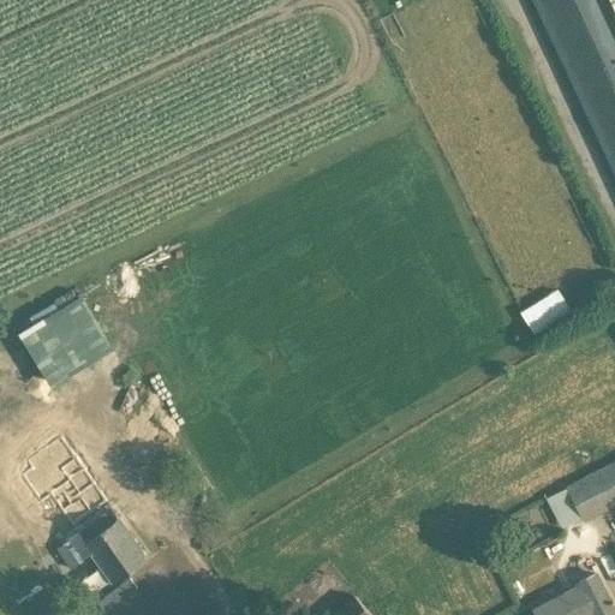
[(614,0),(542,0),(614,154),(614,0)]
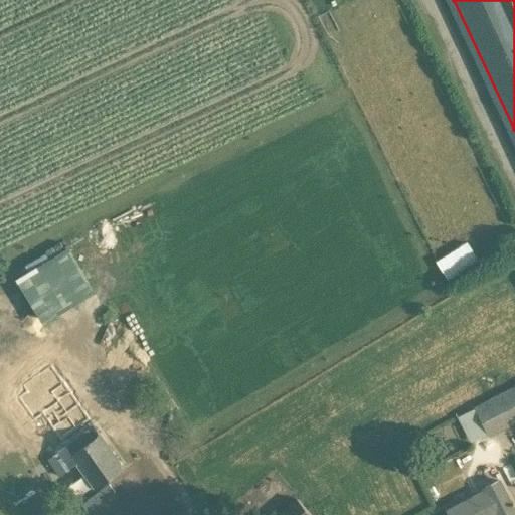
[(436,260),(448,278),(480,258),(467,238),(436,260)]
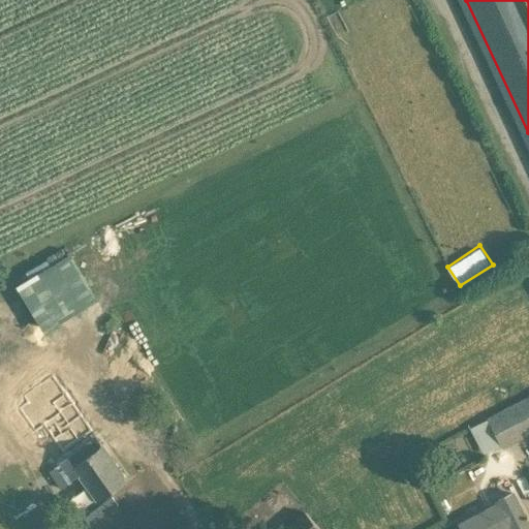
[(61,453),(92,431),(54,373),(22,395),(27,402),(19,408),(35,431),(44,425),(61,453)]
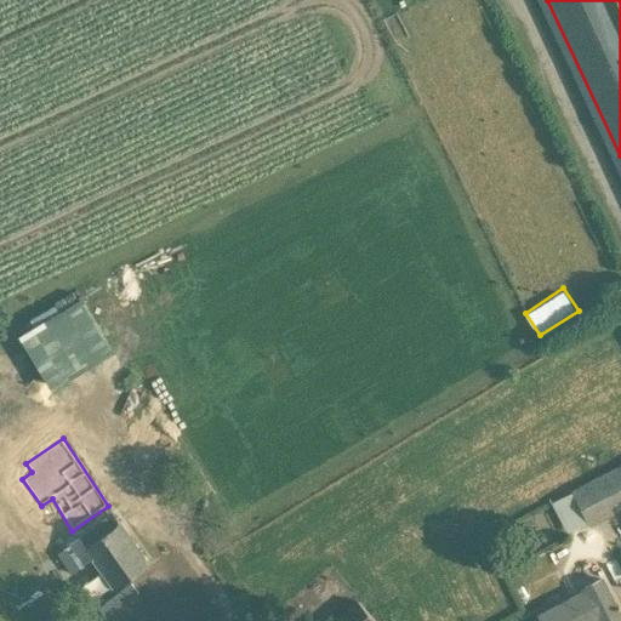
[(620,510),(620,462),(569,490),(588,528),(620,510)]
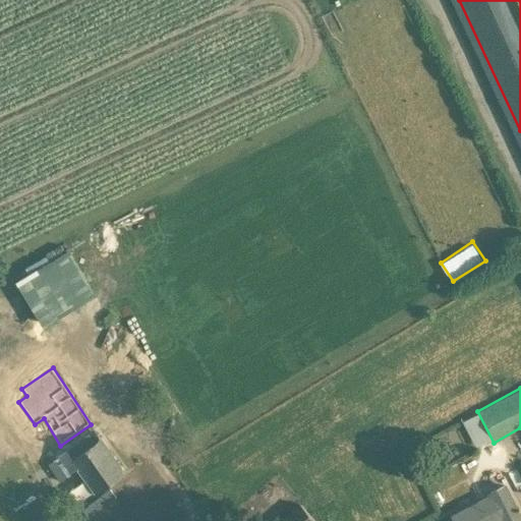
[(67,451),(56,458),(69,474),(76,469),(94,493),(124,471),(100,437),(72,458),(67,451)]
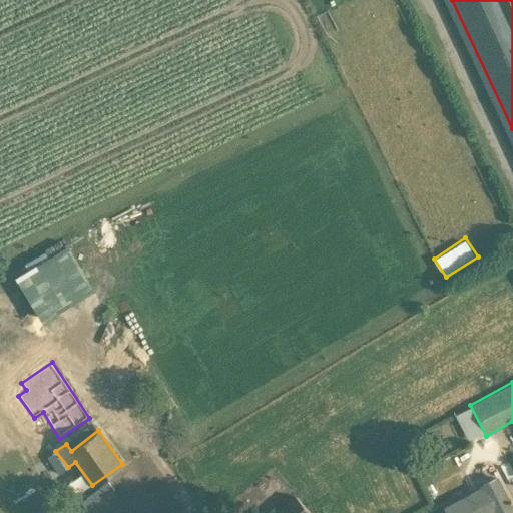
[(511,512),(512,512),(512,505),(498,476),(479,486),(478,486),(479,488),(472,492),(443,507),(445,512),(511,512)]
